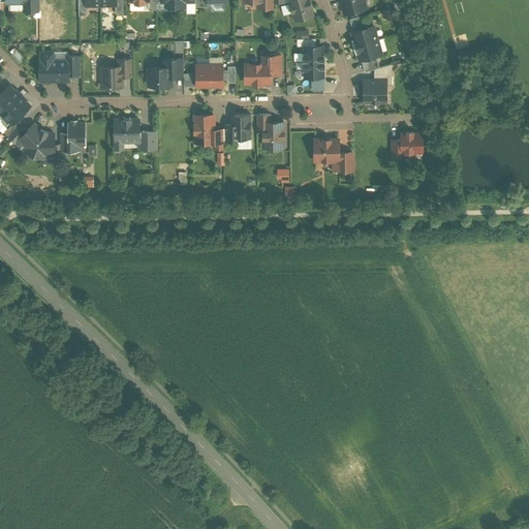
[(3,0),(4,4),(22,4),(22,12),(37,12),(36,0),(3,0)]
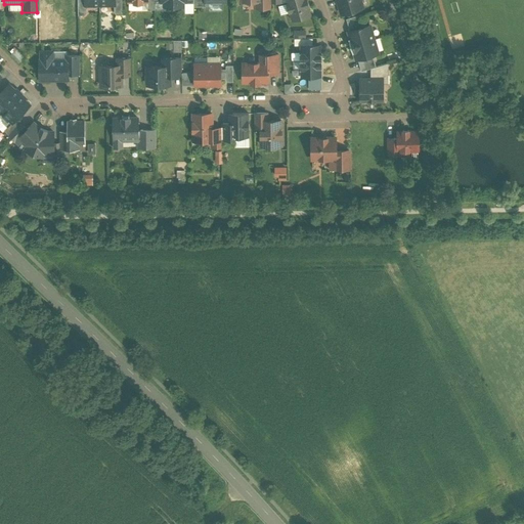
[(120,0),(112,0),(113,7),(113,15),(120,15),(120,0)]
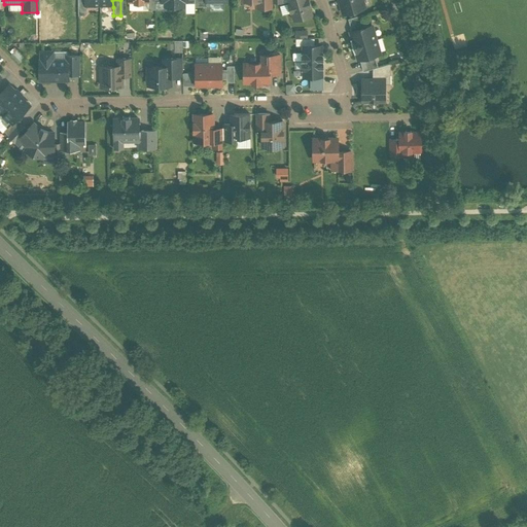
[(239,0),(239,3),(253,3),(253,10),(271,10),(270,0),(239,0)]
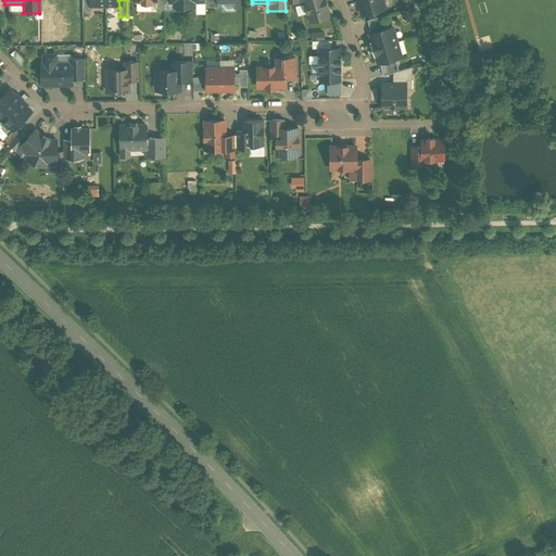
[(326,0),(298,0),(305,24),(331,16),(326,0)]
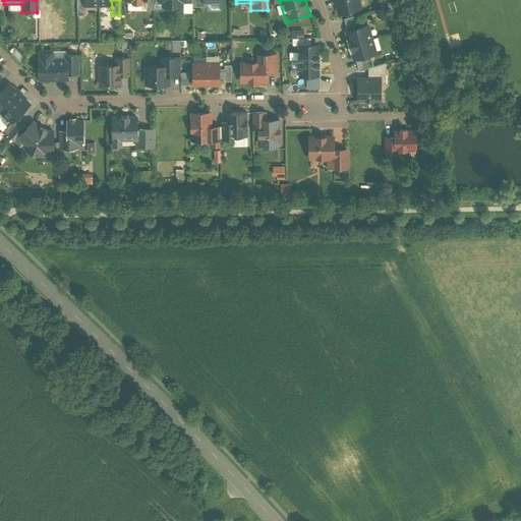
[(356,0),(330,0),(336,18),(359,11),(356,0)]
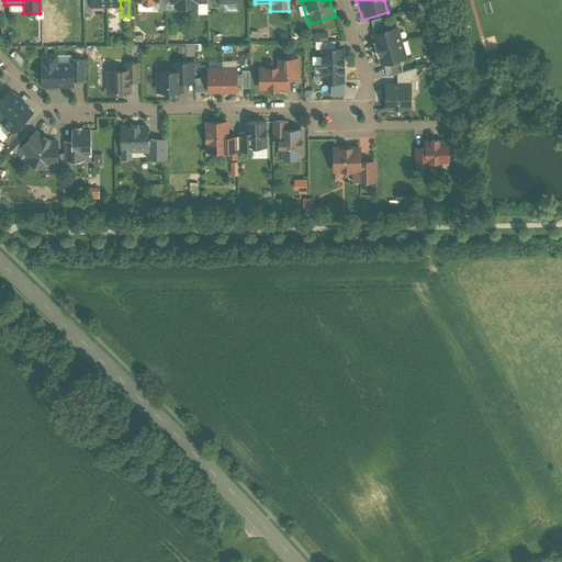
[(368,33),(372,49),(397,43),(392,26),(368,33)]
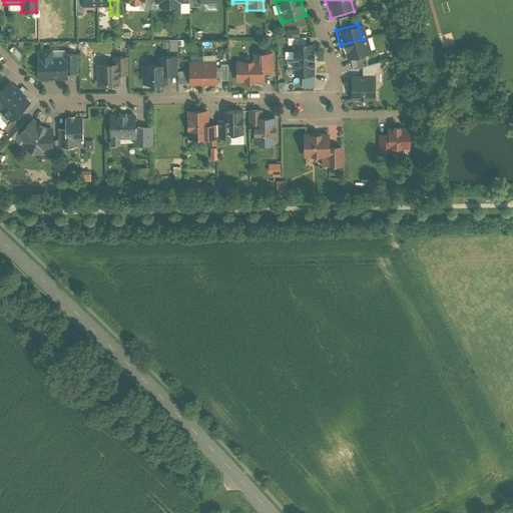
[(168,40),(169,50),(176,50),(176,39),(168,40)]
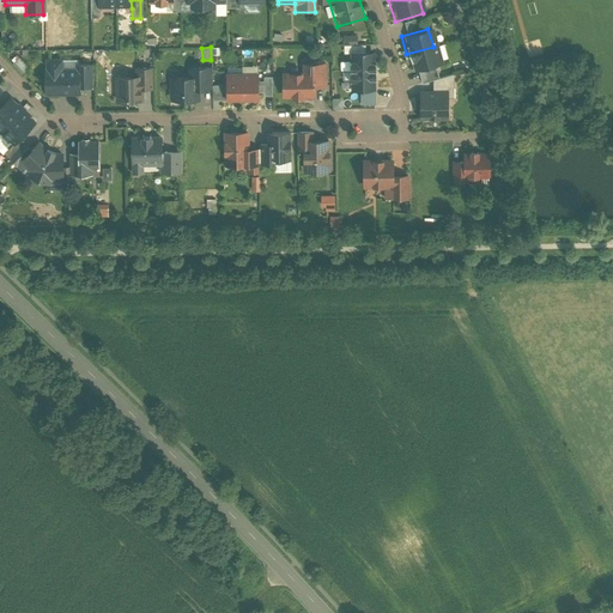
[(406,54),(412,73),(438,66),(434,47),(406,54)]
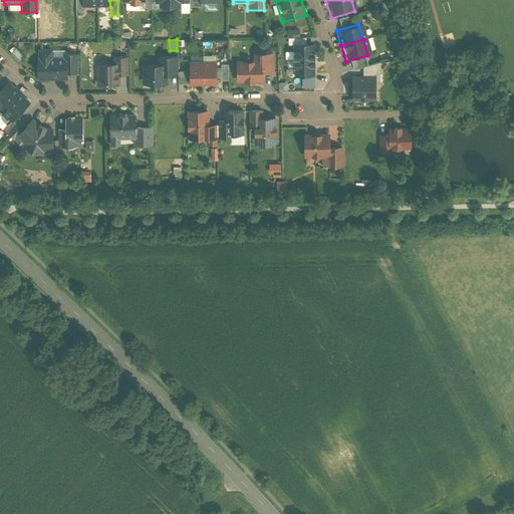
[(313,43),(290,44),(290,59),(314,59),(313,43)]
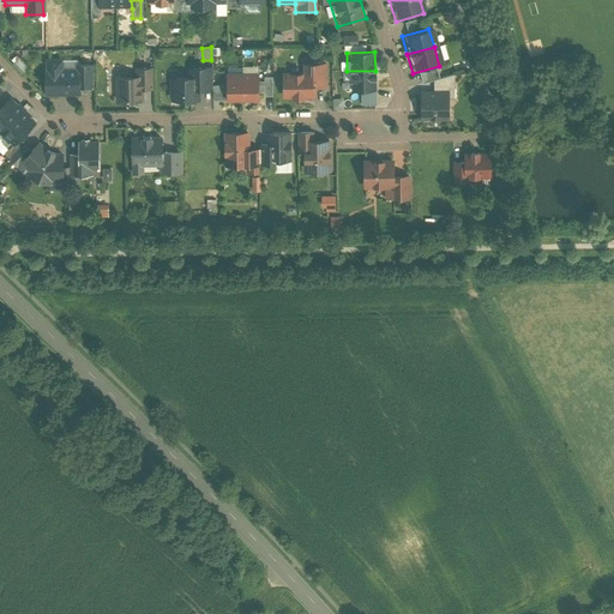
[(56,61),(44,61),(46,97),(77,96),(77,88),(89,88),(89,66),(72,66),(72,76),(56,76),(56,61)]
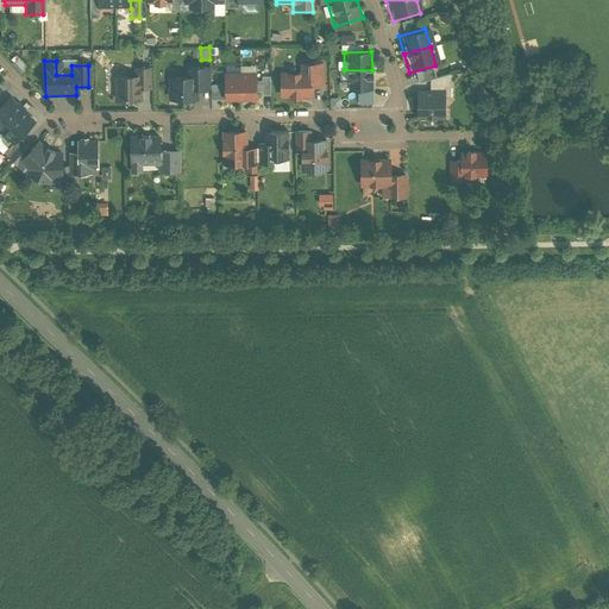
[(301,74),(278,75),(278,99),(311,98),(311,87),(319,86),(319,64),(301,64),(301,74)]
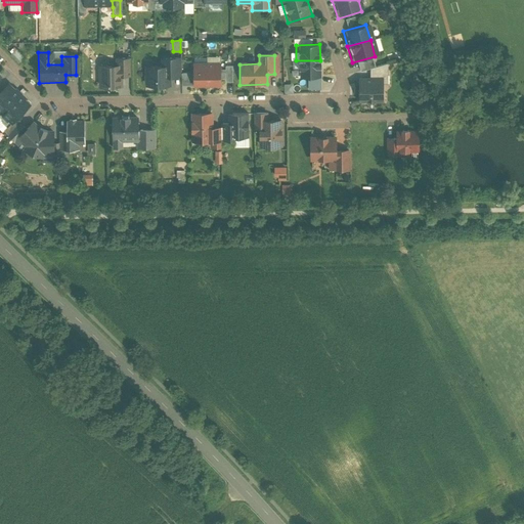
[(115,67),(97,67),(97,88),(118,88),(118,79),(128,79),(128,59),(115,59),(115,67)]
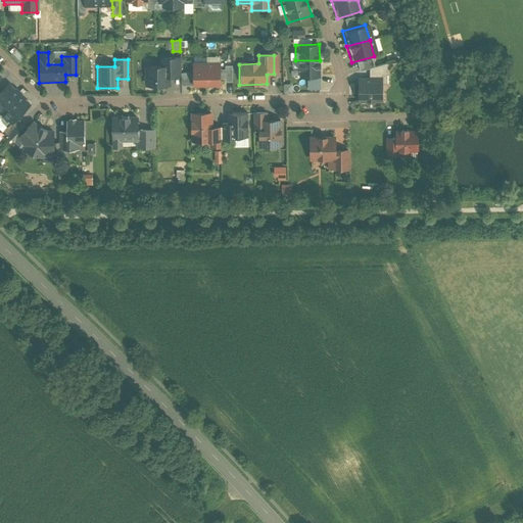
[(161,68),(144,68),(145,86),(163,86),(163,79),(174,79),(174,60),(161,60),(161,68)]
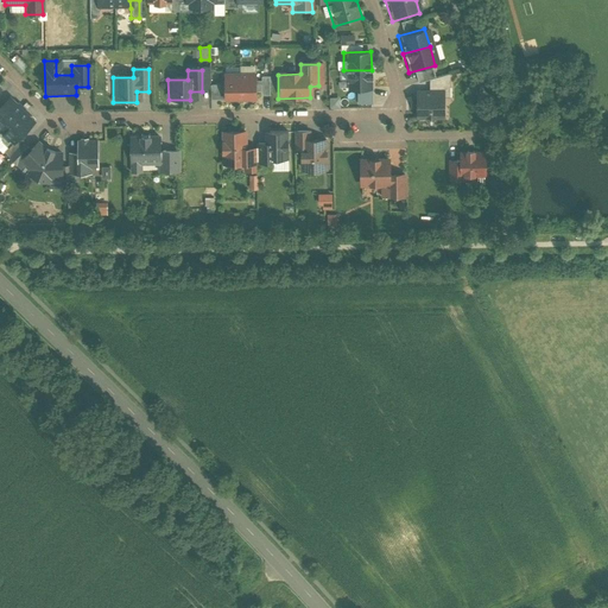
[(257,102),(257,70),(238,71),(239,102),(257,102)]
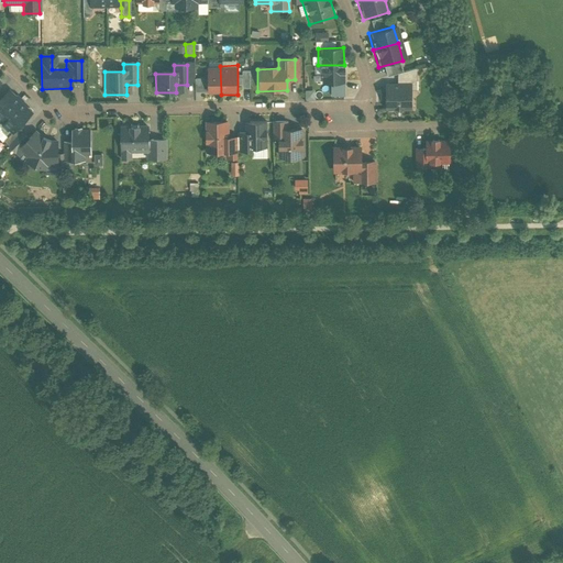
[(344,65),(318,65),(319,83),(344,83),(344,65)]
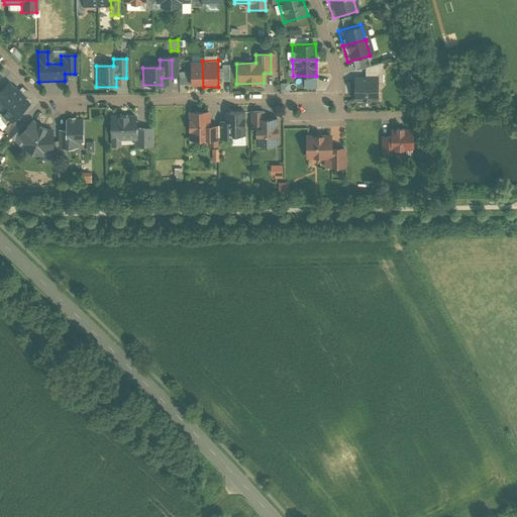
[(203,87),(202,61),(187,61),(188,87),(203,87)]
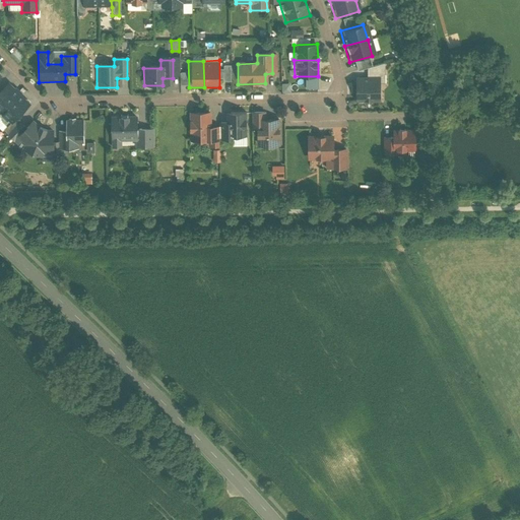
[(382,75),(350,75),(350,103),(382,103),(382,75)]
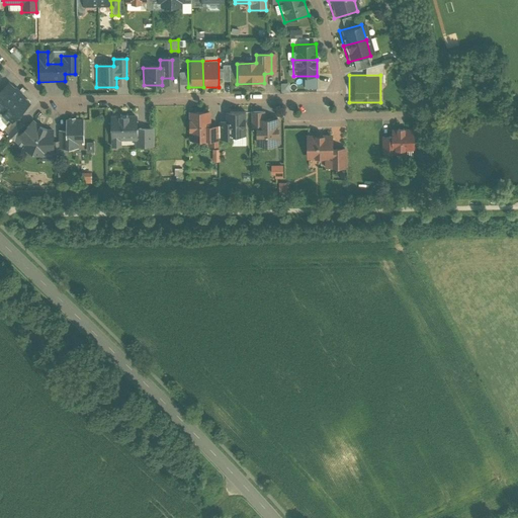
[(0,112),(19,94),(9,84),(0,92),(0,112)]
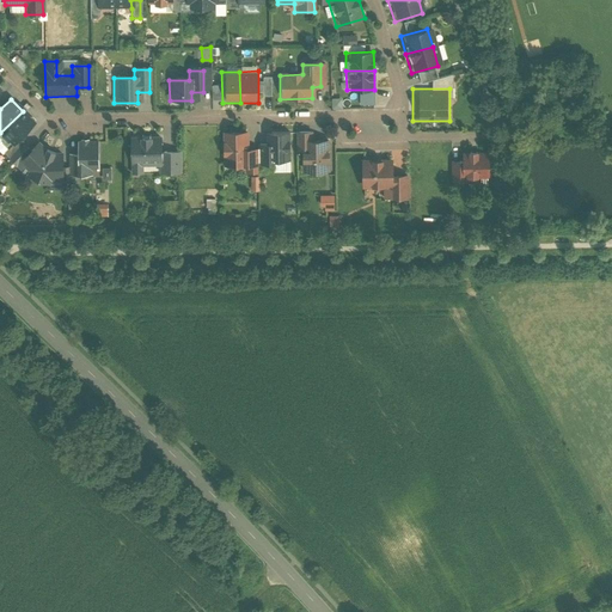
[(34,122),(23,111),(0,133),(0,135),(5,140),(4,142),(10,148),(34,122)]
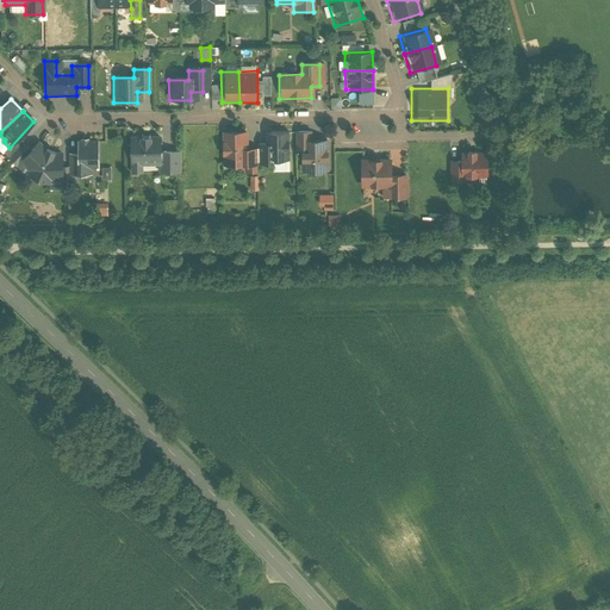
[(287,130),(260,130),(261,162),(288,161),(287,130)]
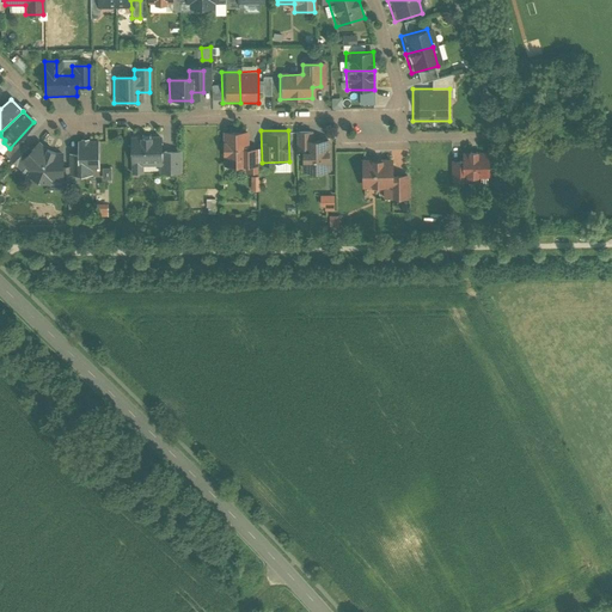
[(311,132),(294,132),(294,164),(301,164),(301,173),(330,173),(330,139),(311,139),(311,132)]
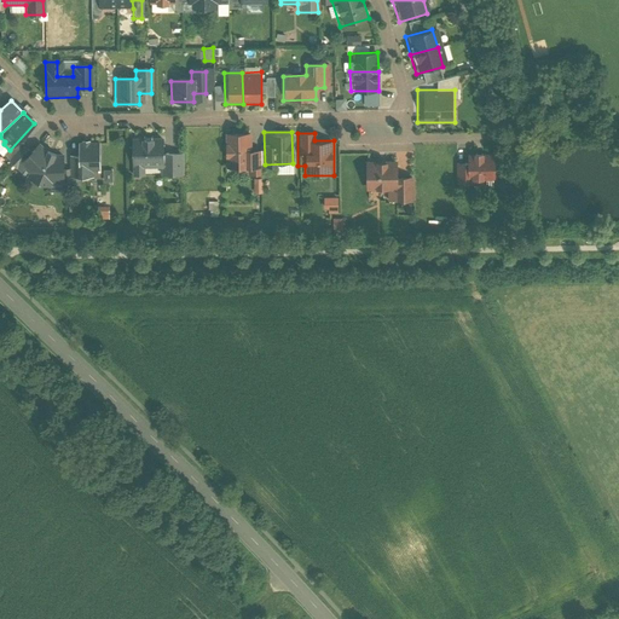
[(256,134),(223,134),(223,173),(255,173),(256,134)]
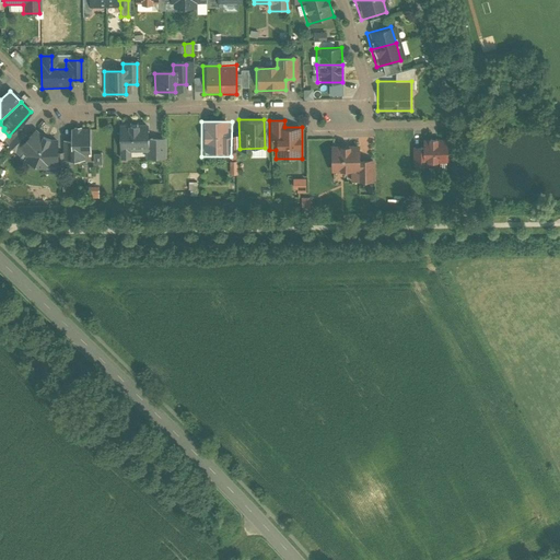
[(149,127),(119,128),(120,160),(128,160),(128,151),(146,151),(147,161),(164,161),(163,139),(149,139),(149,127)]
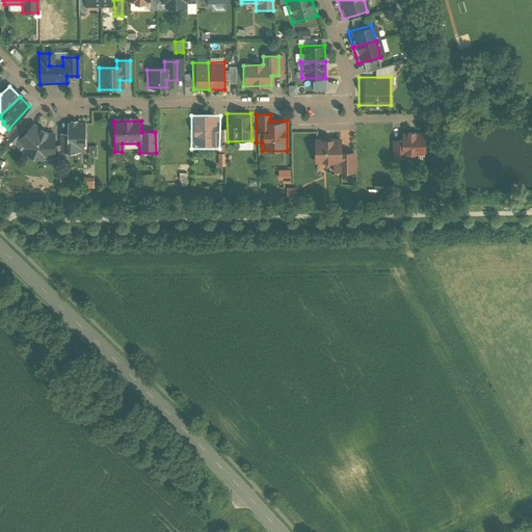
[(12,133),(10,138),(20,148),(23,143),(19,139),(28,131),(21,124),(12,133)]
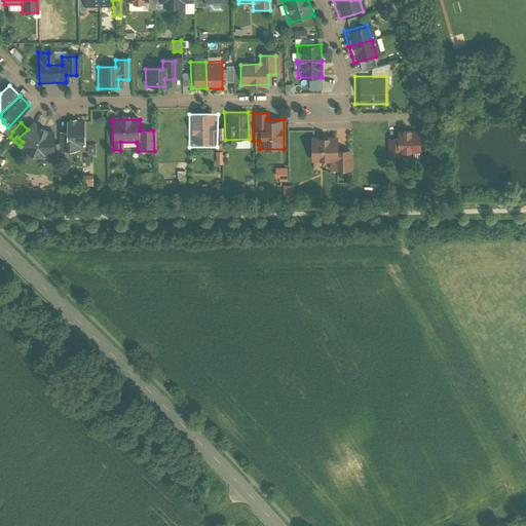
[(78,150),(78,144),(86,144),(85,122),(68,122),(68,132),(69,150),(78,150)]
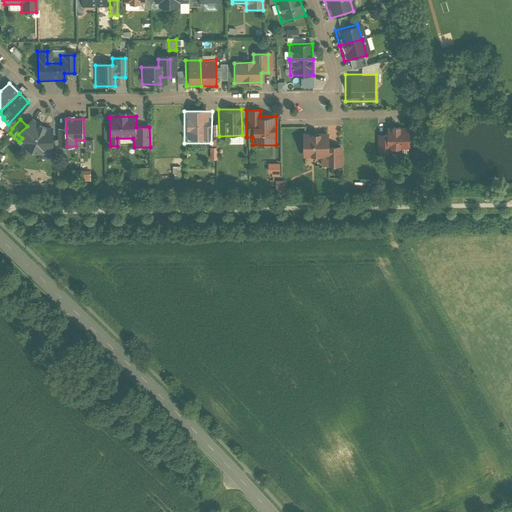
[(33,150),(42,129),(33,120),(27,126),(18,134),(22,138),(27,142),(25,146),(33,150)]
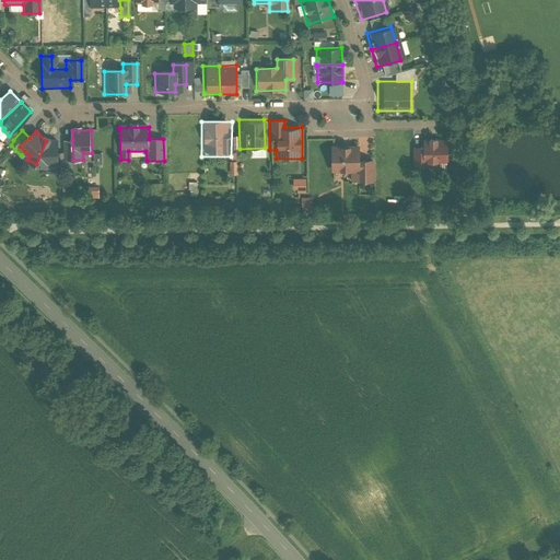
[(421,146),(411,146),(411,168),(424,168),(423,163),(446,163),(445,137),(421,137),(421,146)]
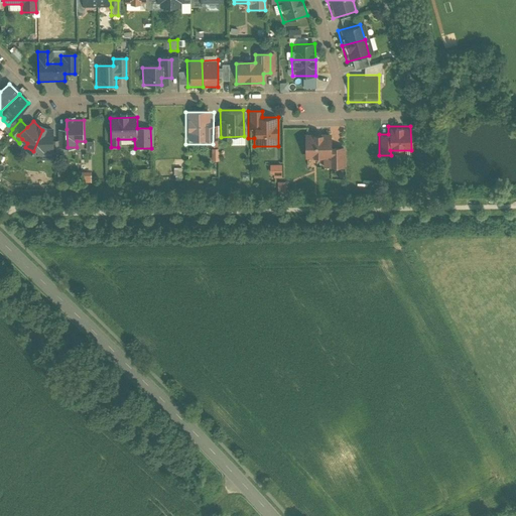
[(58,129),(59,140),(59,147),(68,147),(67,129),(58,129)]
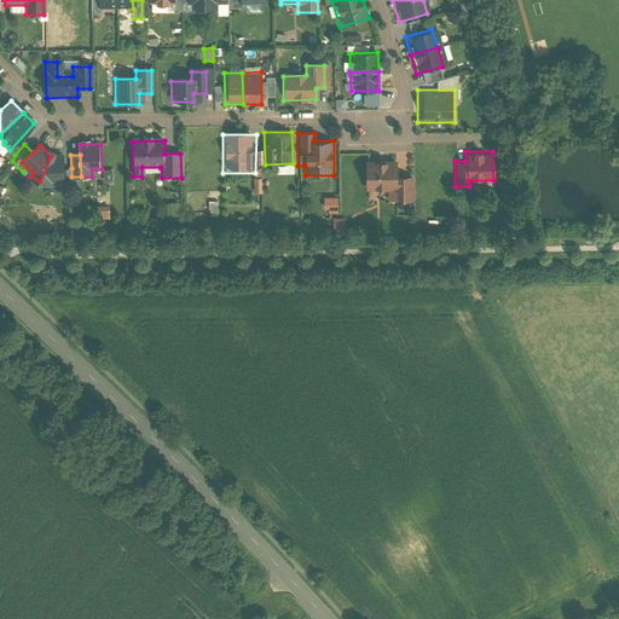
[(64,169),(63,156),(51,156),(40,181),(51,185),(52,180),(63,180),(64,180),(64,169)]
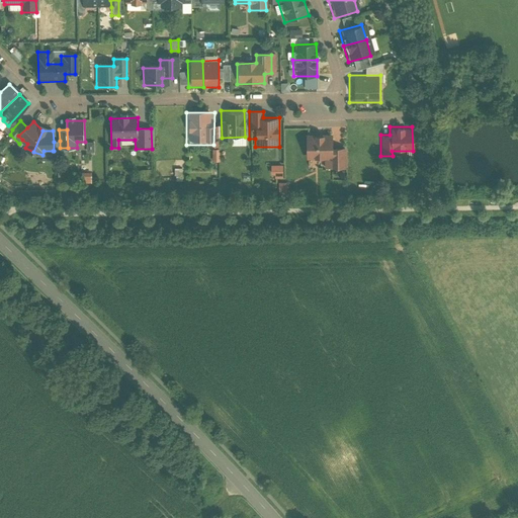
[(333,132),(303,133),(304,160),(322,160),(322,169),(341,169),(340,146),(333,146),(333,132)]
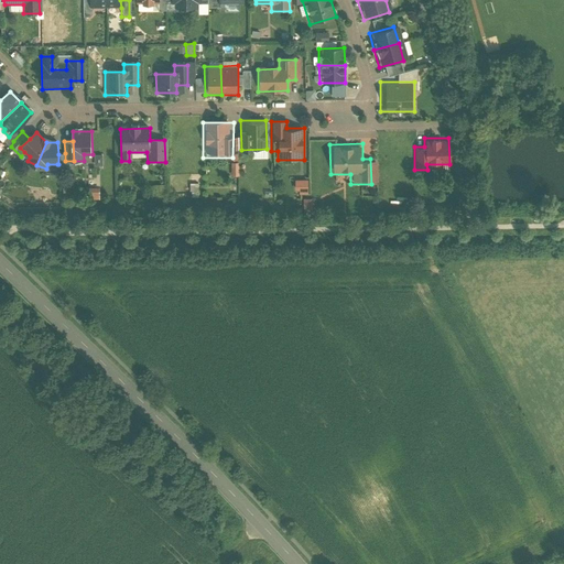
[(230,175),(239,175),(238,161),(229,162),(230,175)]
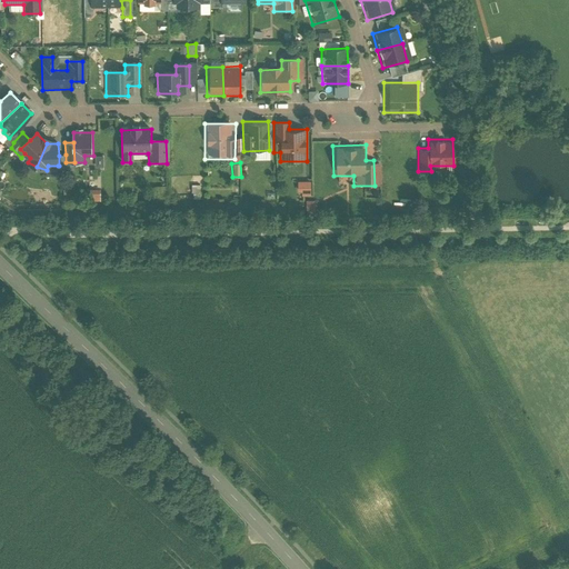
[(296,193),(309,193),(309,180),(296,180),(296,193)]
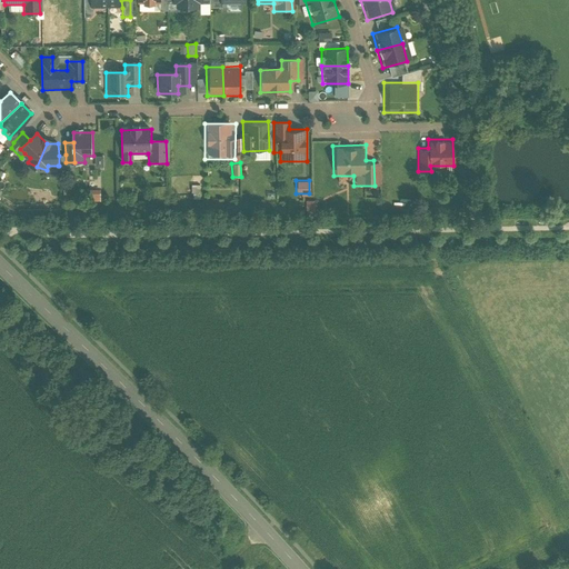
[(88,200),(98,199),(98,189),(88,190),(88,200)]
